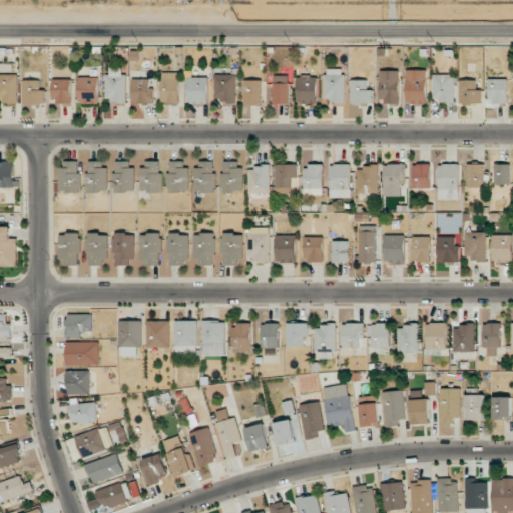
[(106,101),(126,102),(126,68),(107,67),(106,101)]
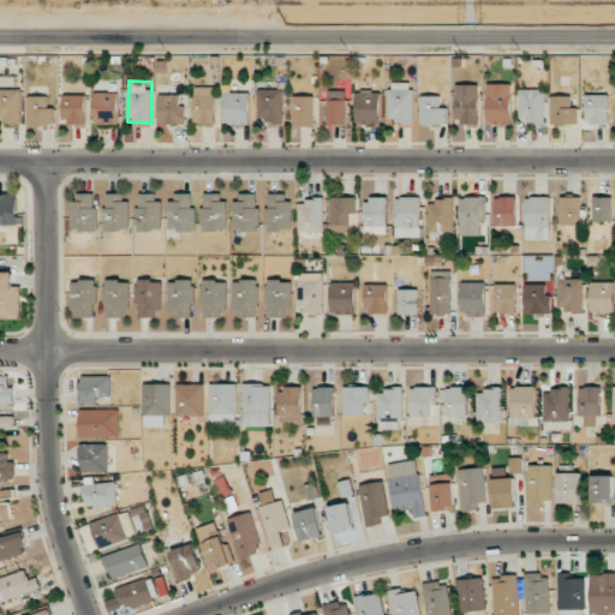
[(389,123),(413,123),(413,83),(389,82),(389,123)]
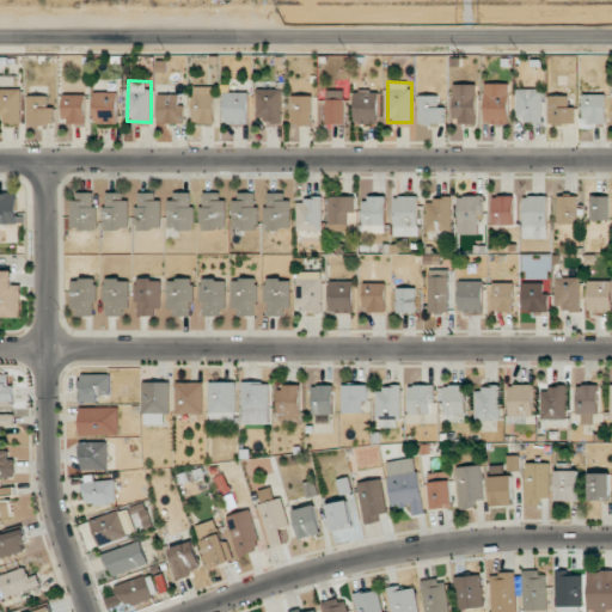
[(476,84),(453,84),(453,123),(476,123),(476,84)]
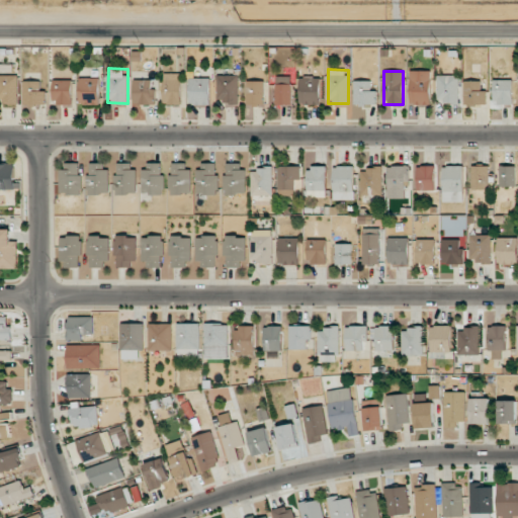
[(410,71),(411,105),(431,104),(430,71),(410,71)]
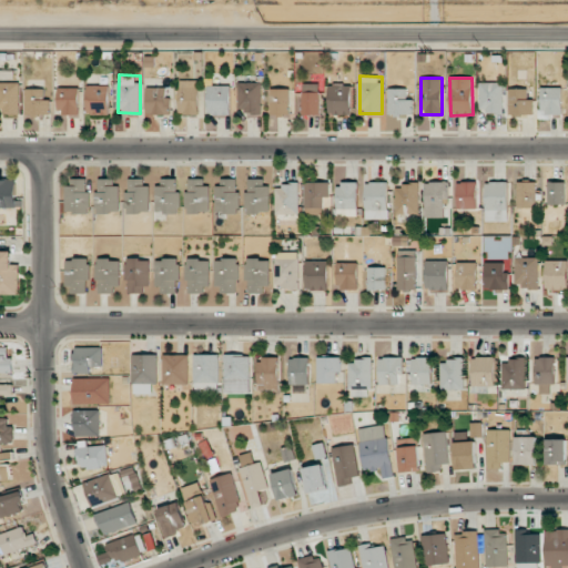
[(180,114),(200,113),(199,80),(179,81),(180,114)]
